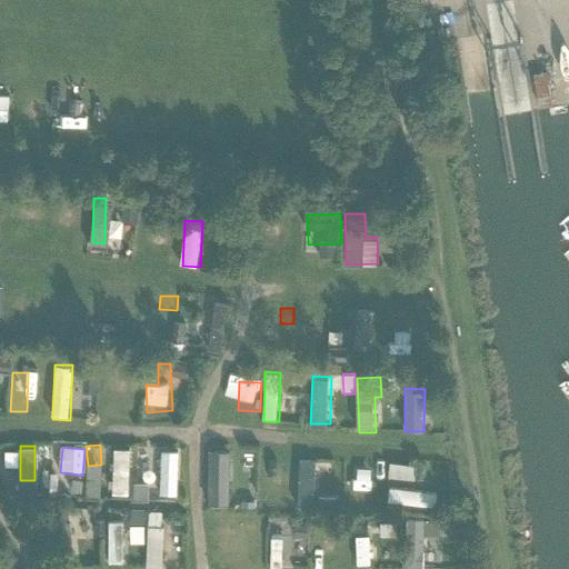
[(115,448),(112,497),(130,497),(131,448),(115,448)]
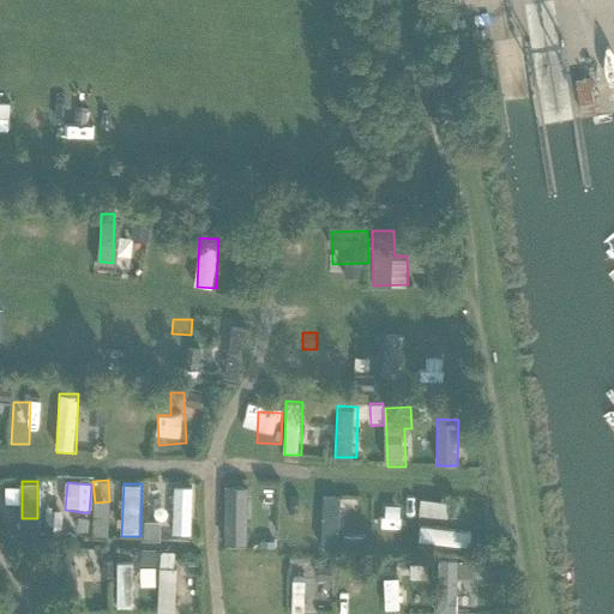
[(20,485),(7,486),(8,504),(22,503),(20,485)]
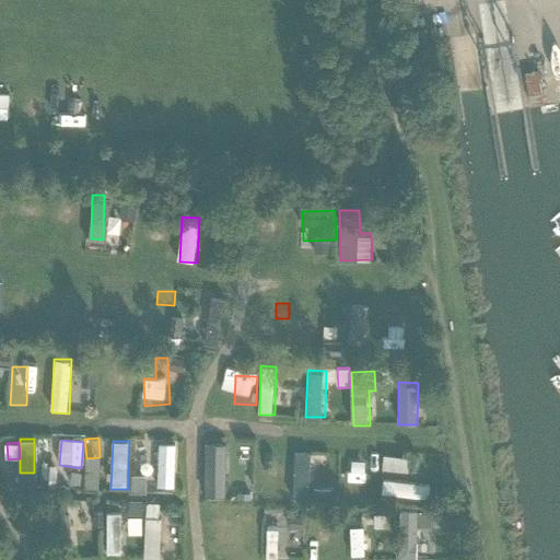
[(159,442),(158,488),(175,489),(176,443),(159,442)]
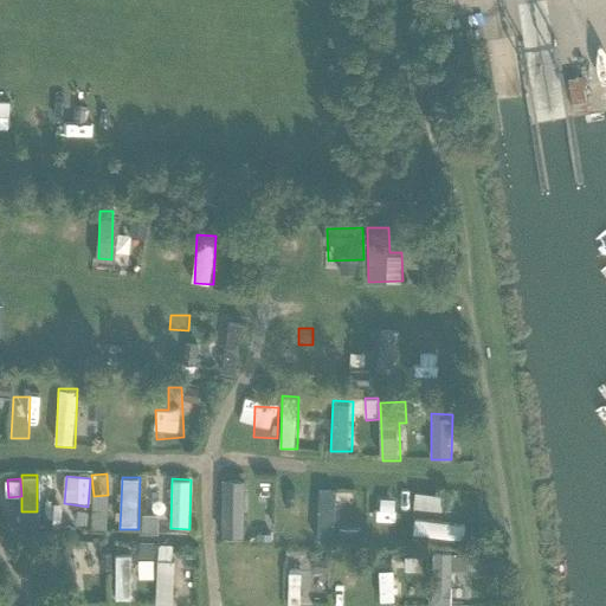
[(317,489),(316,536),(334,537),(335,489),(317,489)]
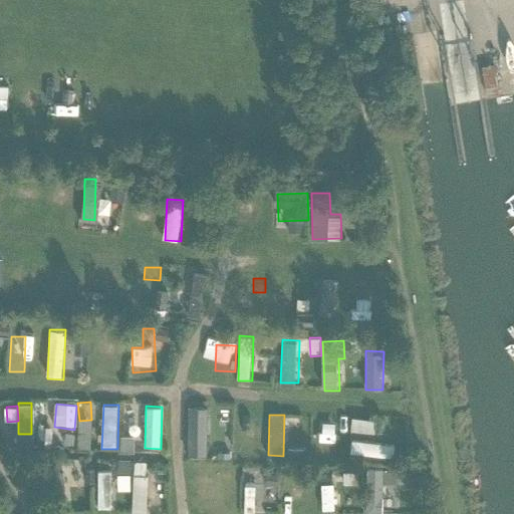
[(319,448),(320,416),(307,416),(306,448),(319,448)]
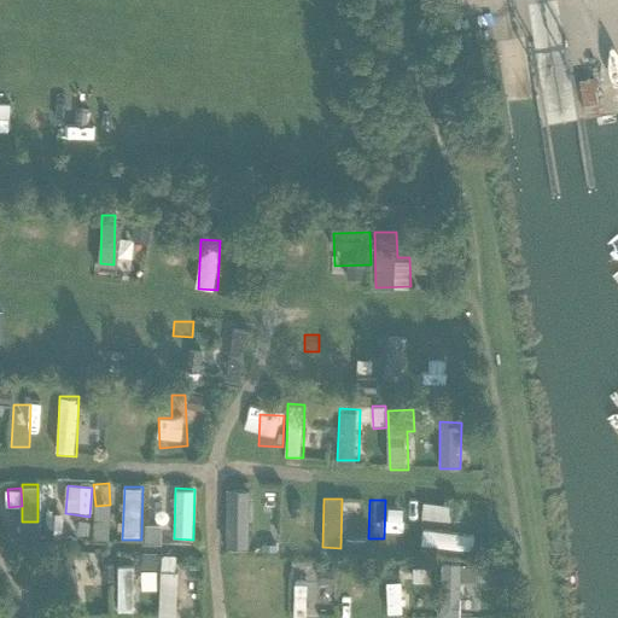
[(269,507),(245,508),(246,528),(270,528),(269,507)]
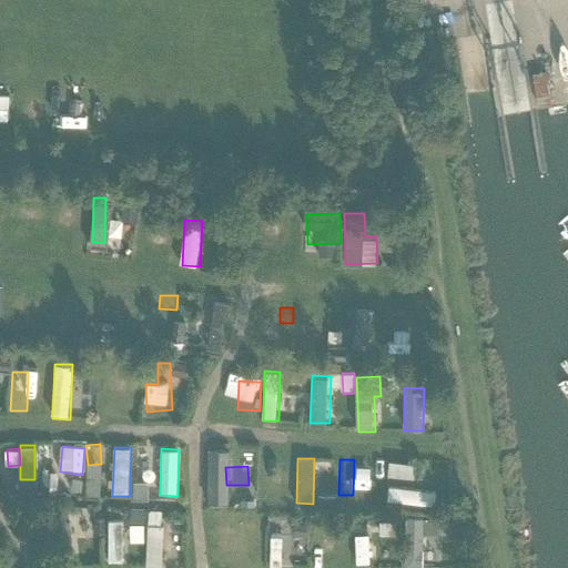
[(61,495),(83,490),(81,476),(59,480),(61,495)]
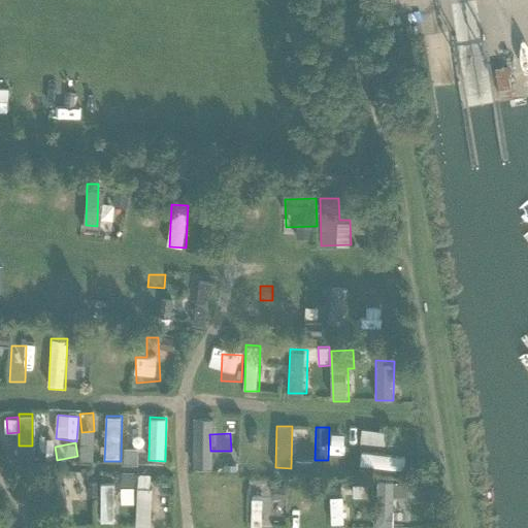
[(78,442),(79,459),(92,459),(92,442),(78,442)]
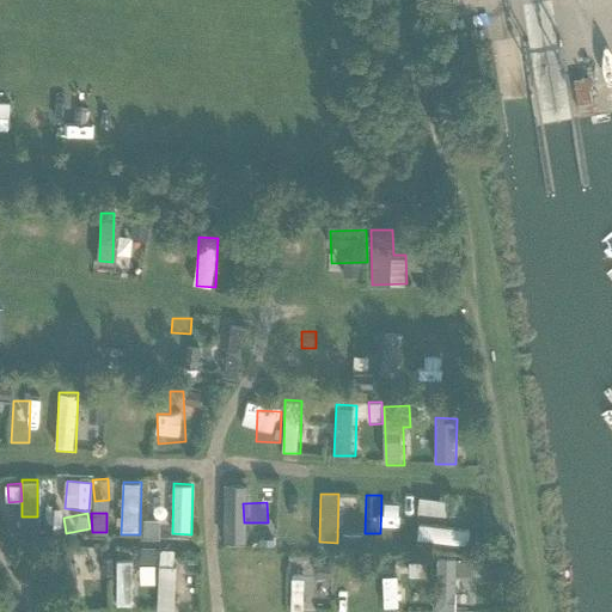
[(160,536),(161,518),(142,518),(141,534),(160,536)]
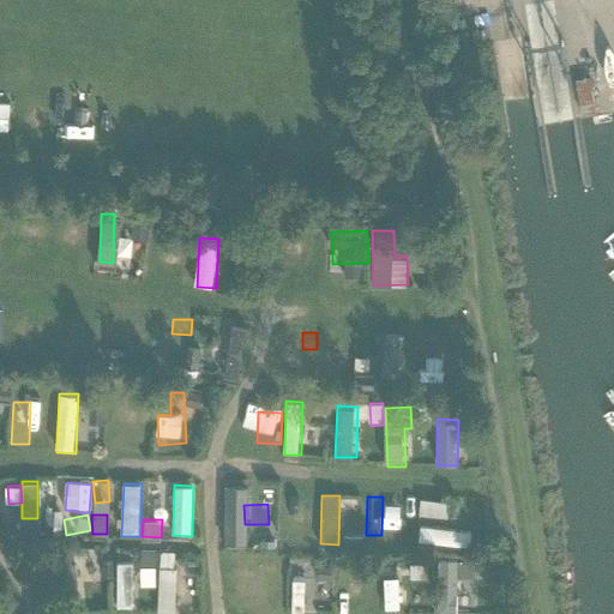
[(440,543),(469,548),(473,530),(444,525),(440,543)]
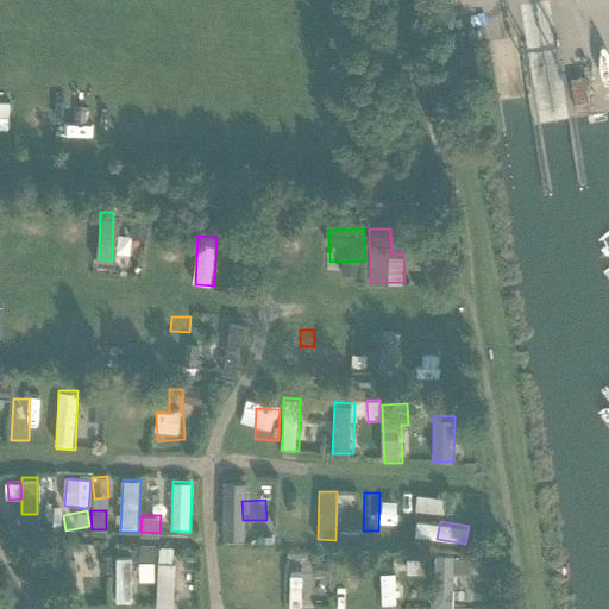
[(112,608),(132,608),(135,554),(114,554),(112,608)]
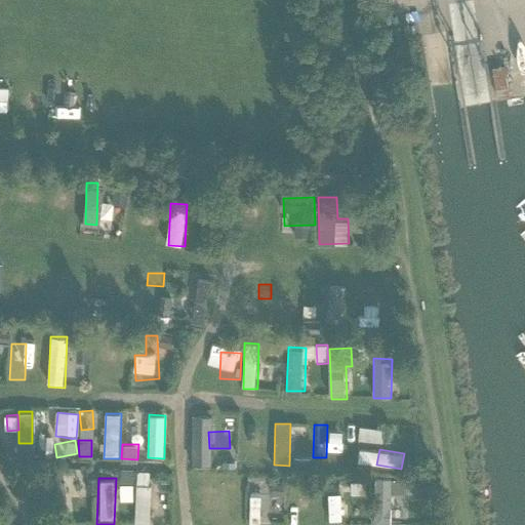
[(121,483),(121,500),(134,500),(134,483),(121,483)]
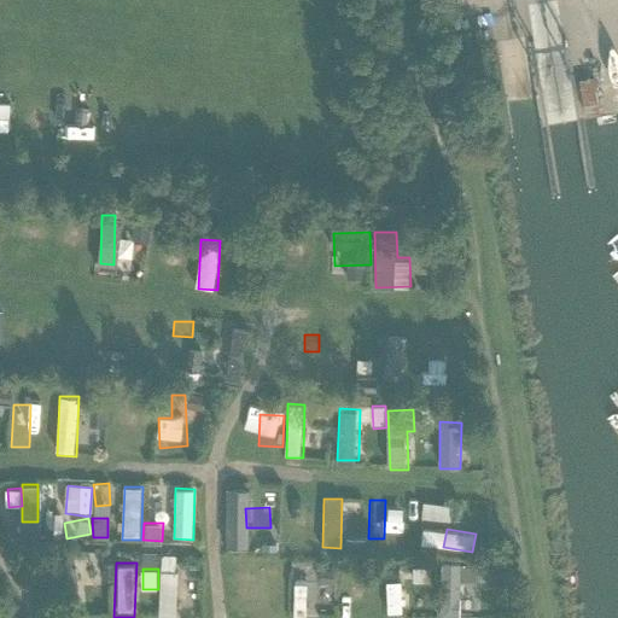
[(161,570),(159,614),(178,614),(180,571),(161,570)]
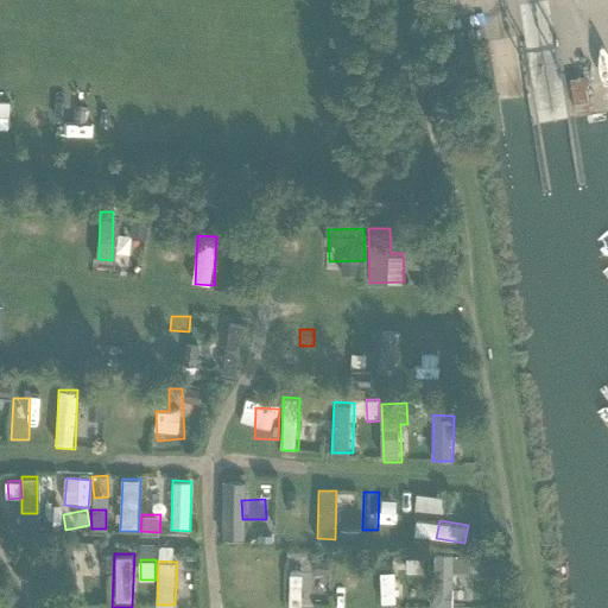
[(396,569),(380,570),(381,601),(397,601),(396,569)]
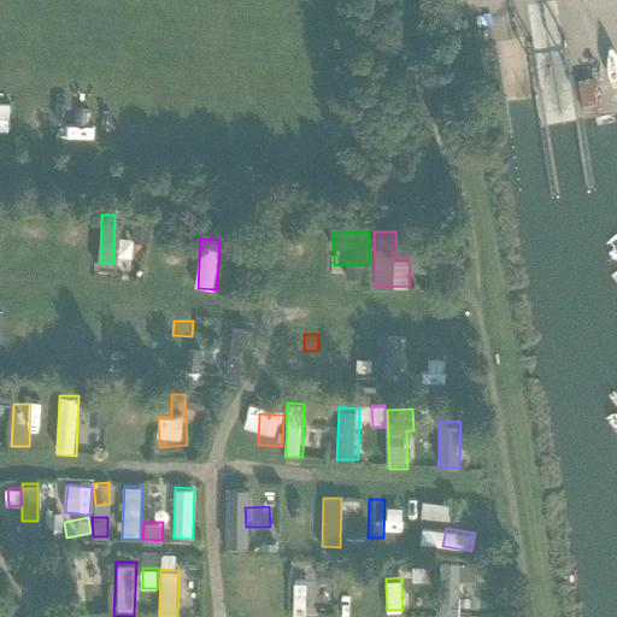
[(315,615),(316,588),(293,588),(292,615),(315,615)]
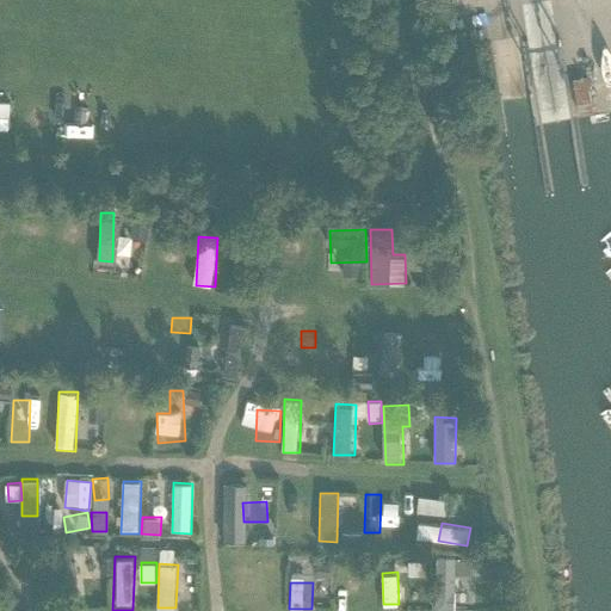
[(433,610),(455,610),(456,585),(433,585),(433,610)]
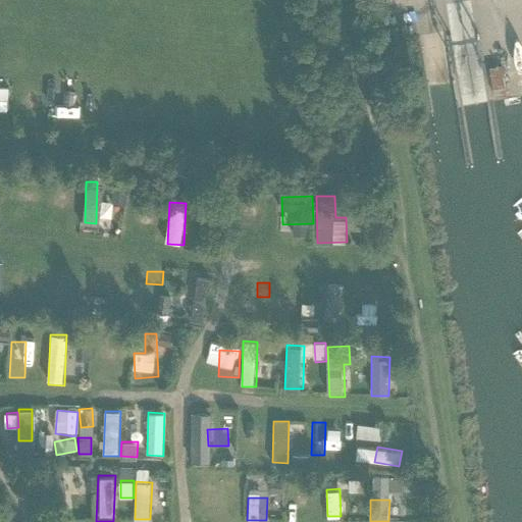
[(355,521),(353,507),(342,509),(344,521),(355,521)]
